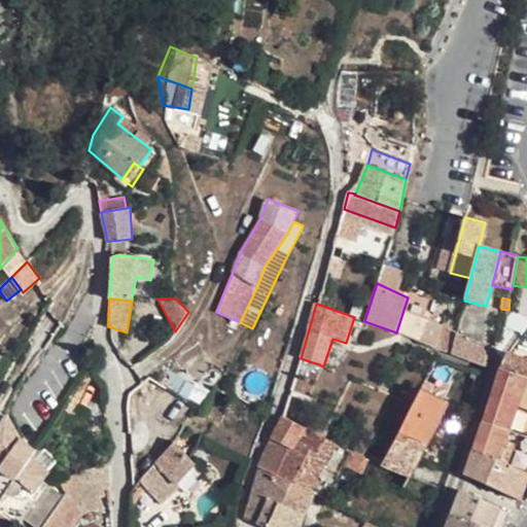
[(403,310),(396,332),(405,336),(437,348),(444,325),(426,319),(403,310)]
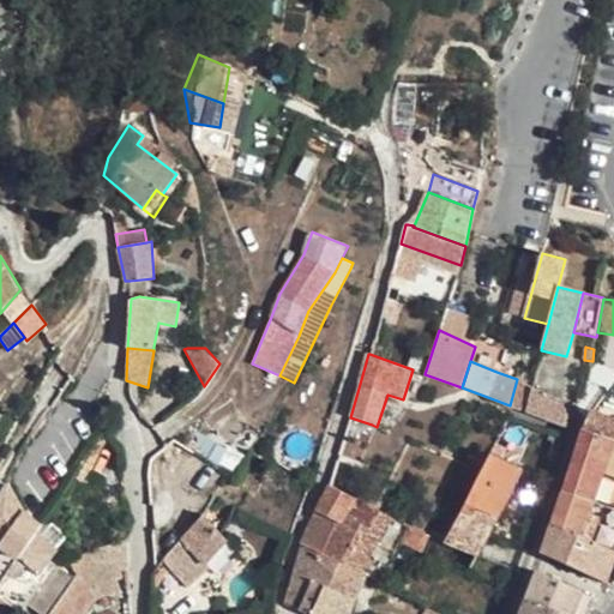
[(533,385),(517,379),(510,405),(527,410),(531,387),(533,385)]
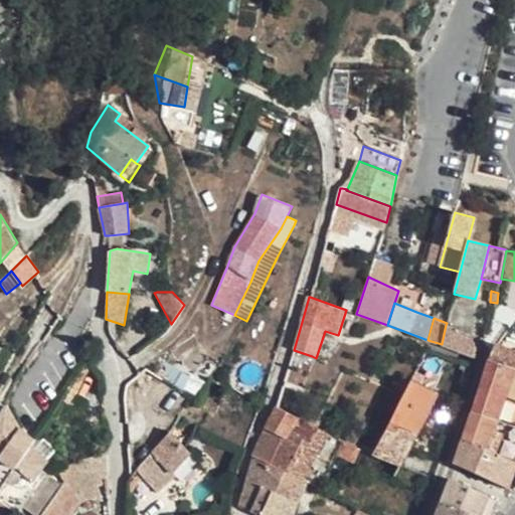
[(471,335),(446,325),(442,344),(476,358),(476,356),(474,344),(471,335)]
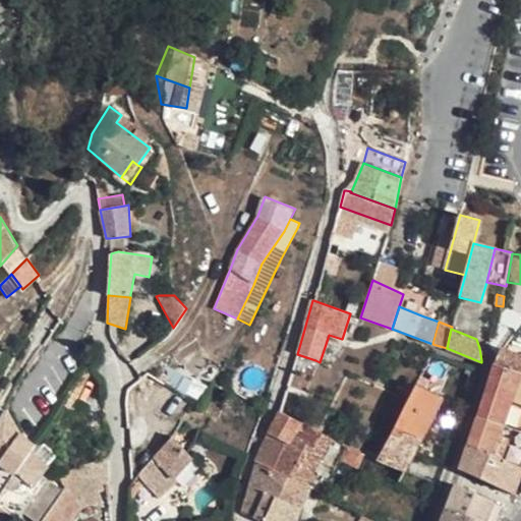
[(520,355),(502,348),(494,364),(520,373),(520,355)]
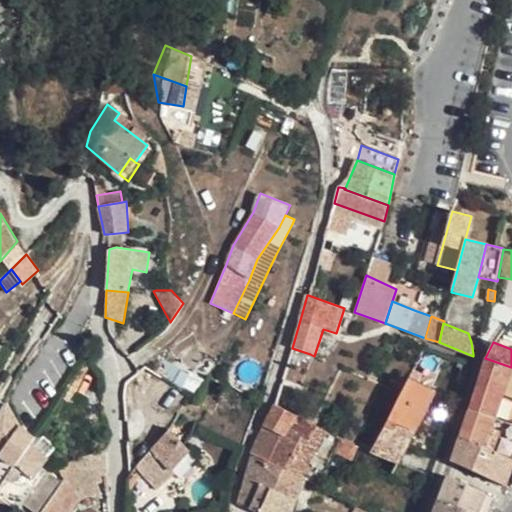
[(310,354),(292,348),(288,361),(305,368),(310,354)]
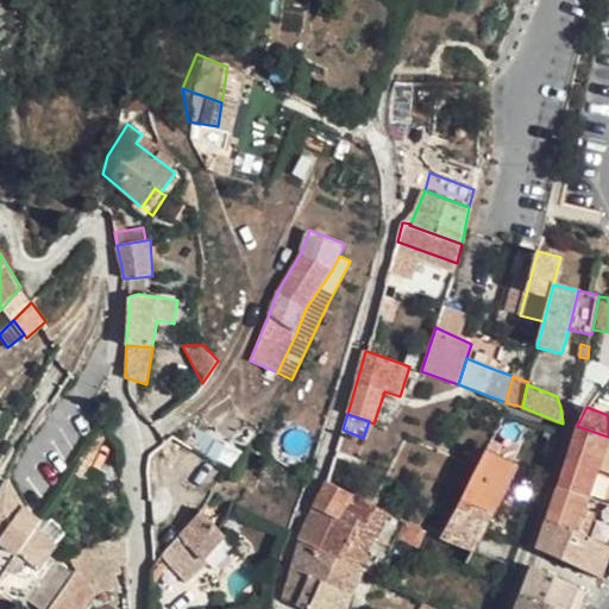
[(608,437),(577,426),(558,485),(608,503),(608,437)]
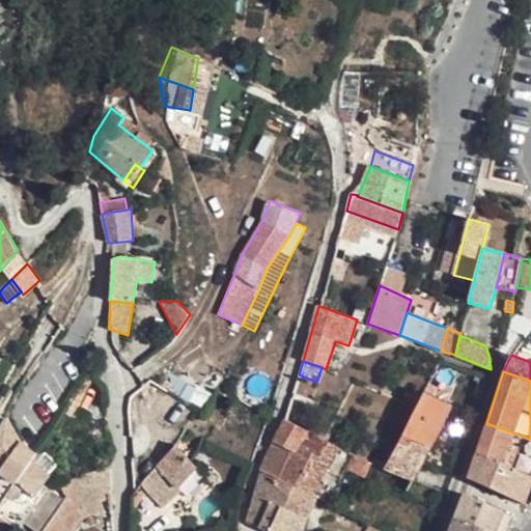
[(94,378),(88,373),(79,389),(85,393),(94,378)]
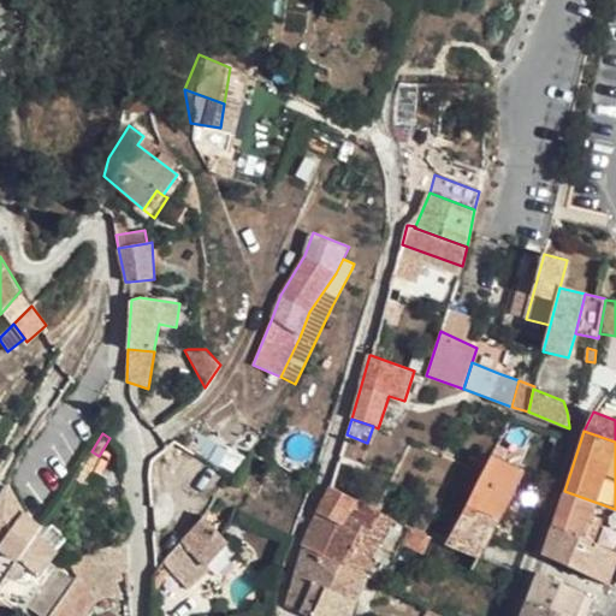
[(467,505),(445,545),(477,558),(478,558),(499,519),(523,472),(519,469),(526,455),(498,442),(483,473),(467,505)]
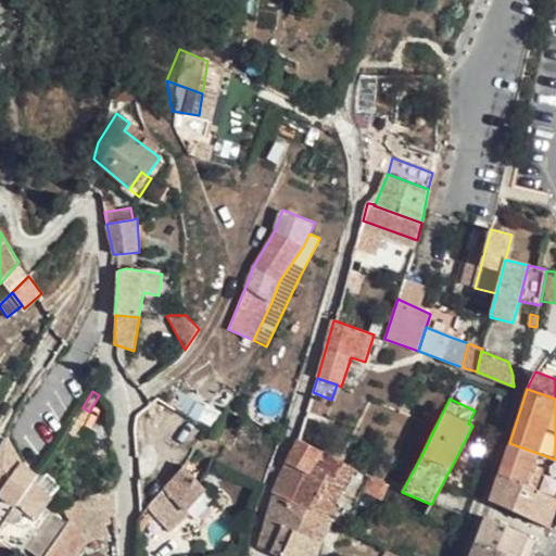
[(0,484),(3,488),(22,463),(8,438),(0,449),(0,484)]
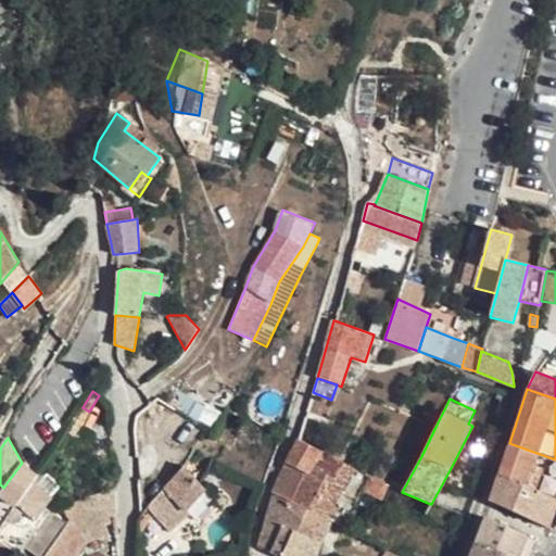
[(292,502),(328,516),(355,467),(299,439),(274,492),(292,502)]
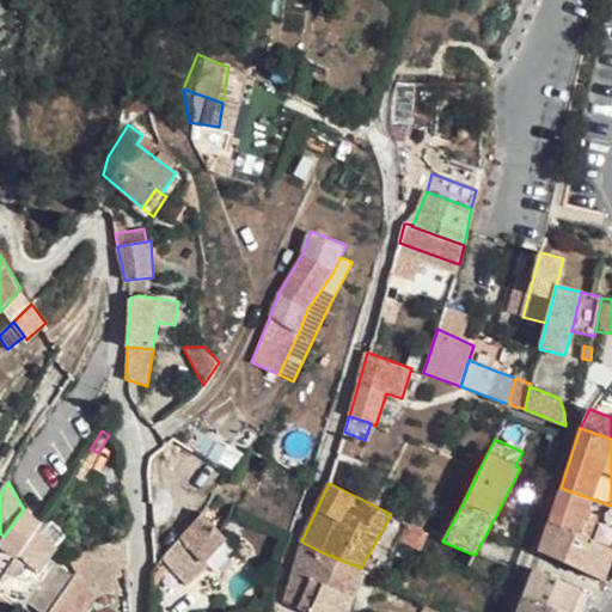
[(611,549),(611,506),(561,488),(549,524),(611,549)]
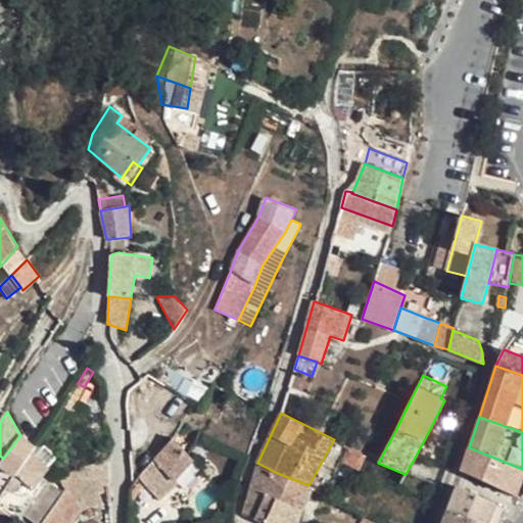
[(1,461),(17,474),(32,454),(36,447),(20,435),(3,459),(1,461)]
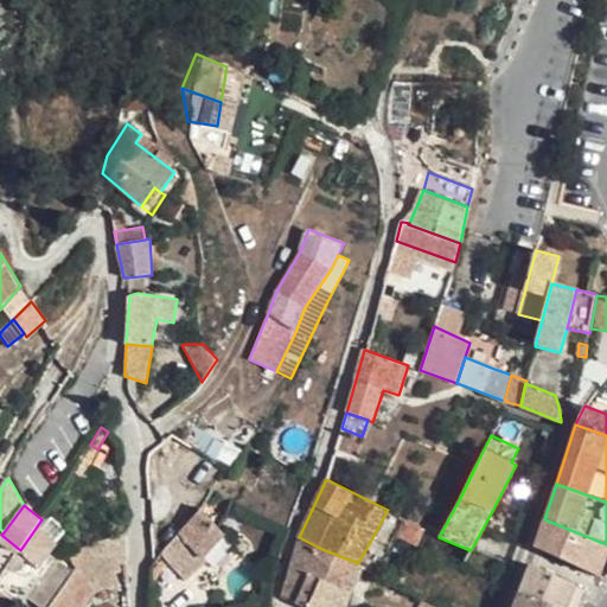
[(202,508),(192,517),(181,529),(153,558),(152,561),(151,568),(151,586),(168,562),(185,581),(208,561),(204,557),(227,535),(218,526),(202,508)]
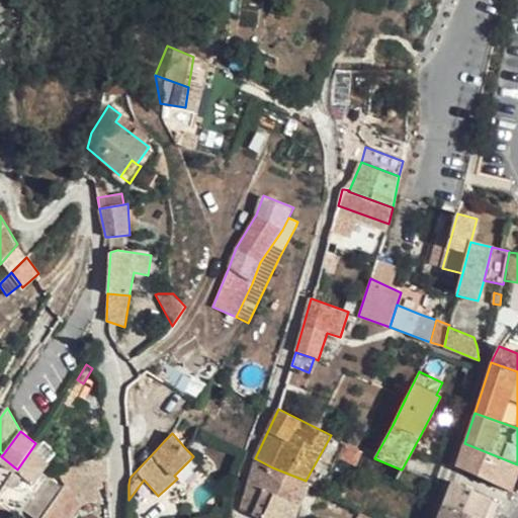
[(363,452),(344,443),(337,458),(354,466),(355,466),(363,452)]
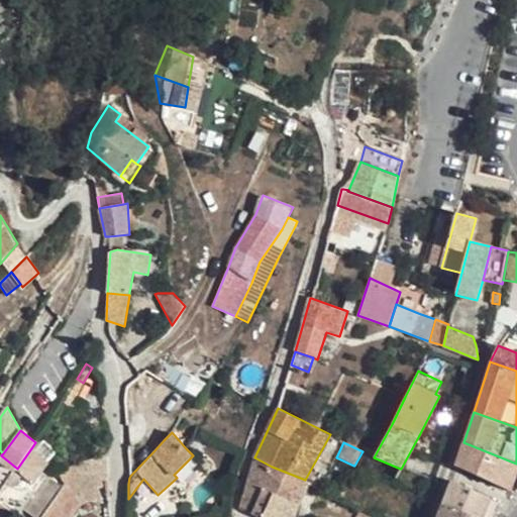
[(516,466),(516,463),(463,442),(455,466),(510,491),(516,466)]
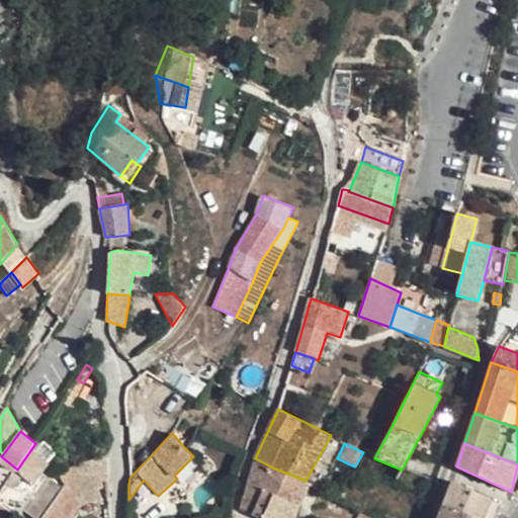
[(0,494),(0,499),(15,512),(48,464),(31,449),(17,469),(0,494)]
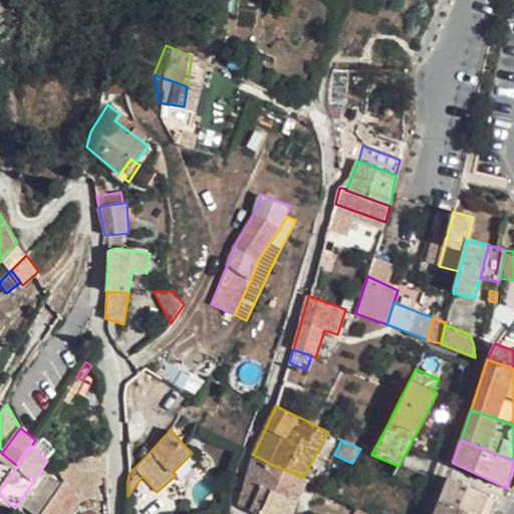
[(108,475),(107,451),(58,467),(64,481),(62,483),(48,472),(23,506),(33,513),(70,513),(80,500),(71,489),(96,479),(108,475)]
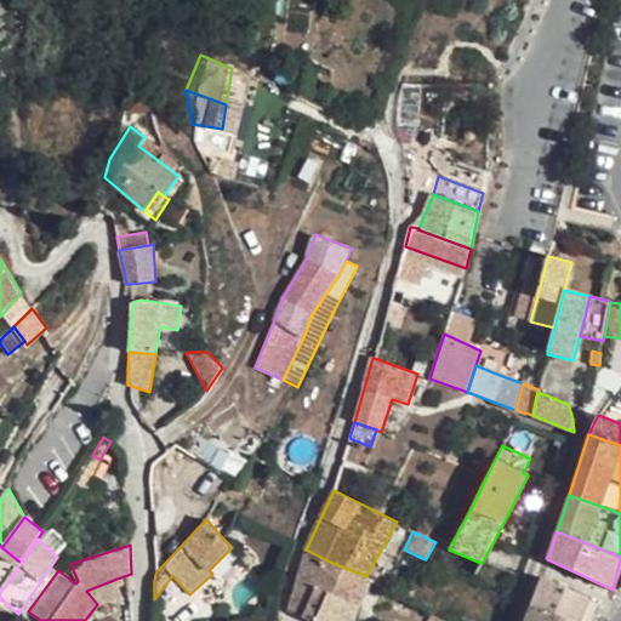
[(1,547),(0,550),(0,592),(21,563),(1,547)]
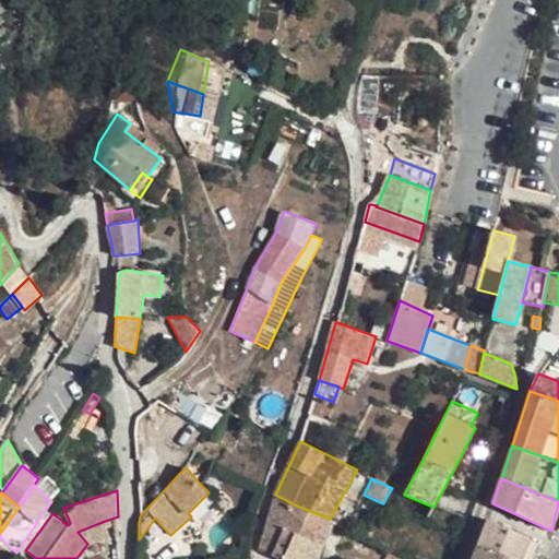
[(318,558),(334,521),(330,519),(294,504),(275,495),(259,550),(282,558),(318,558)]
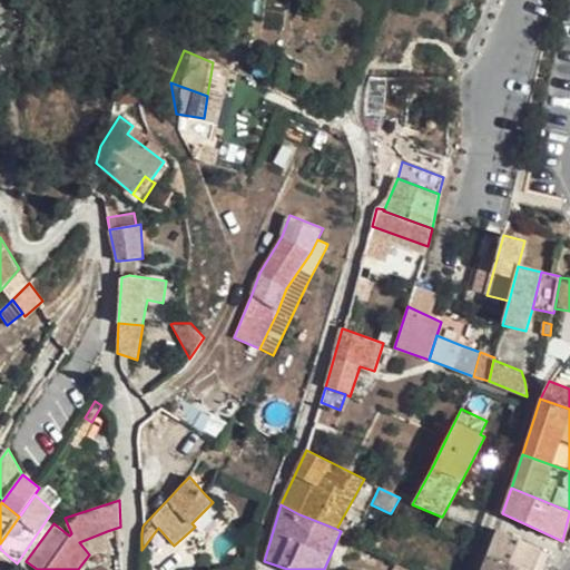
[(441,517),(412,504),(404,520),(435,531),(441,517)]
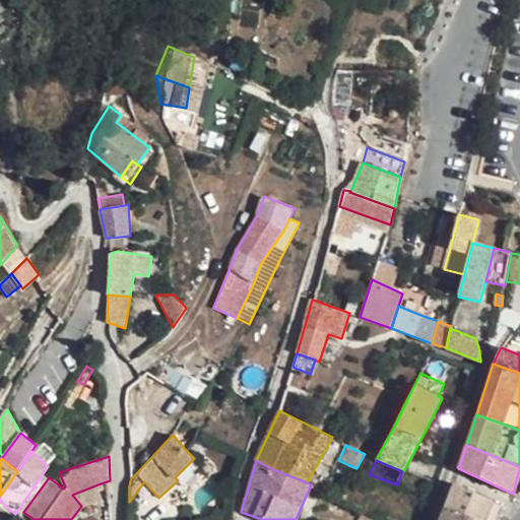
[(446,507),(474,519),(495,519),(501,505),(455,483),(446,507)]
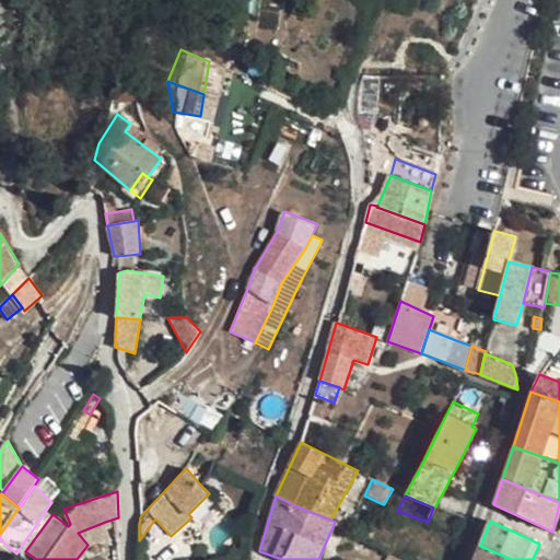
[(111,537),(105,522),(78,533),(88,545),(111,537)]
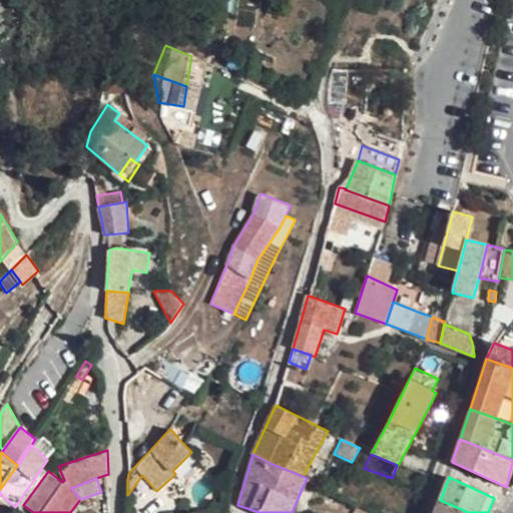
[(0,512),(10,512),(15,507),(0,494),(0,512)]
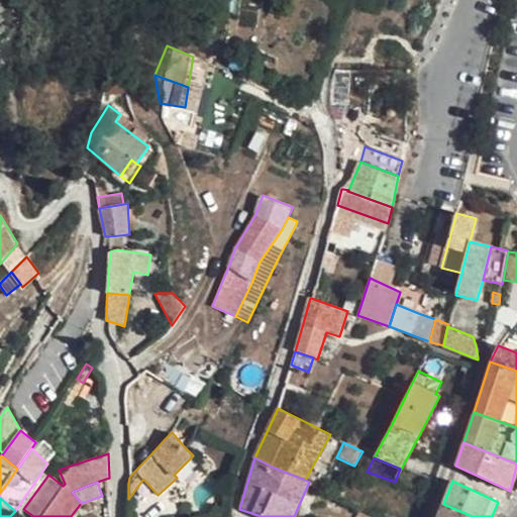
[(472,516),(443,504),(438,516),(472,516)]
